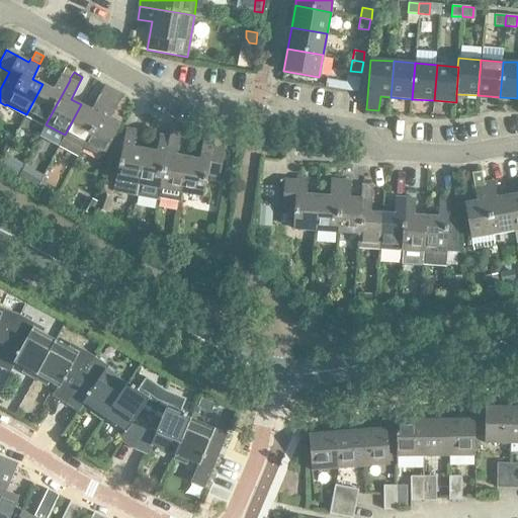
[(61,75),(53,90),(42,84),(26,114),(46,124),(70,80),(61,75)]
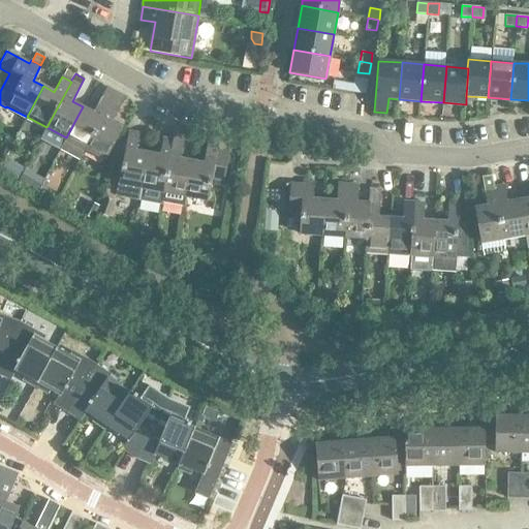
[(332,89),(366,94),(368,80),(354,78),(352,85),(333,81),(332,89)]
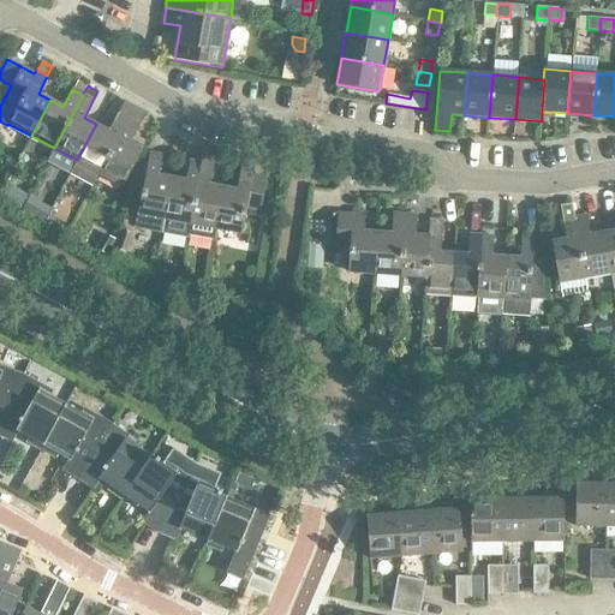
[(93,185),(100,173),(135,107),(124,101),(108,131),(96,124),(77,160),(70,173),(93,185)]
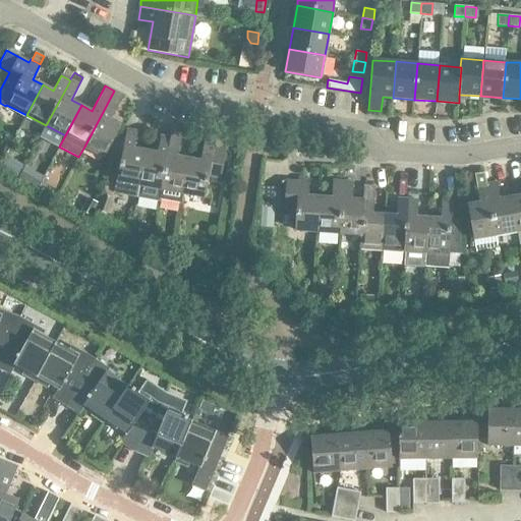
[(110,120),(123,96),(114,91),(84,147),(105,157),(121,126),(110,120)]
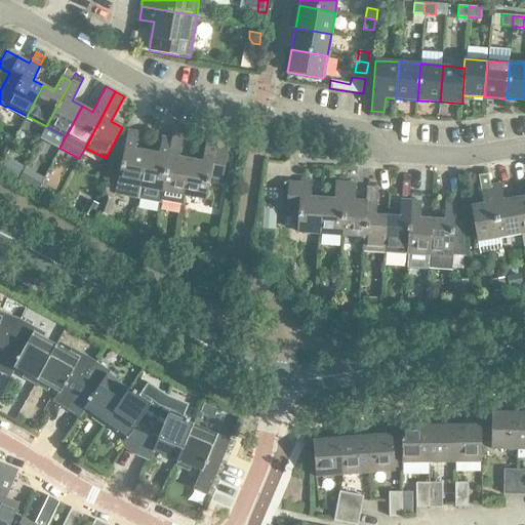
[(171,139),(161,200),(183,204),(184,194),(190,160),(178,158),(184,129),(173,127),(170,138),(171,139)]
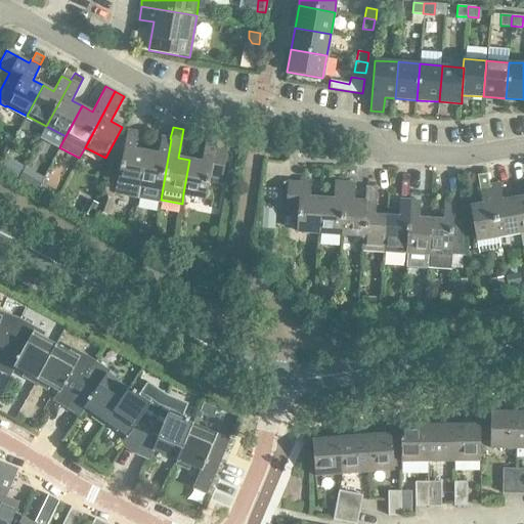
[(138,132),(127,131),(115,194),(137,199),(146,151),(135,149),(138,132)]
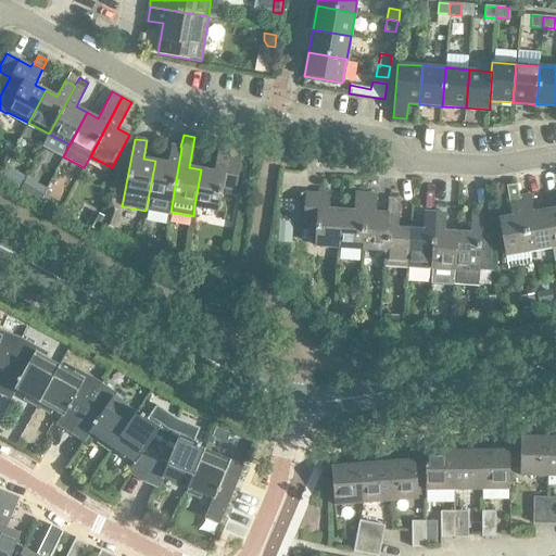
[(155,161),(146,211),(169,215),(171,212),(181,148),(180,147),(171,146),(167,163),(155,161)]
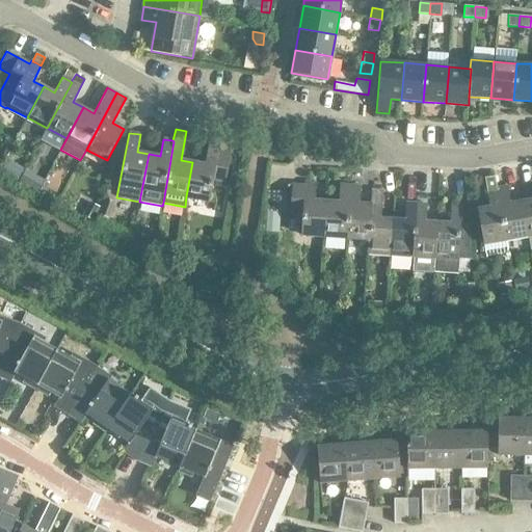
[(192,162),(186,196),(209,201),(213,180),(225,182),(231,155),(218,153),(218,150),(208,148),(205,164),(192,162)]
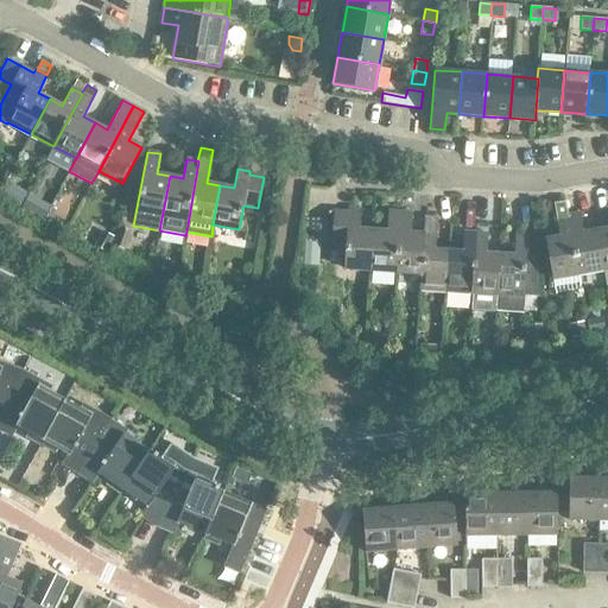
[(19,211),(26,214),(35,197),(29,194),(19,211)]
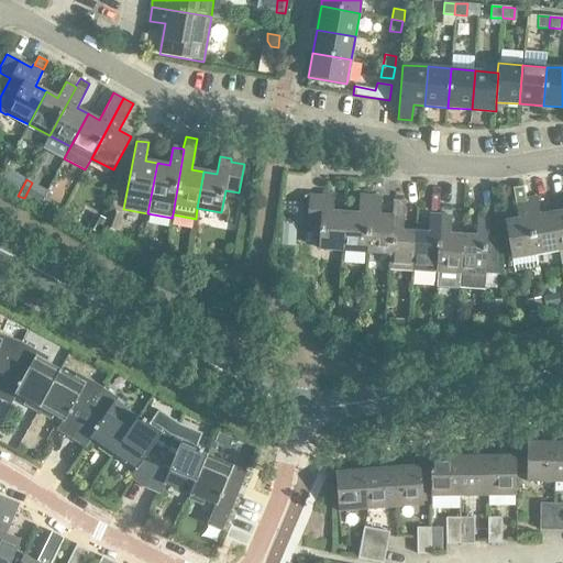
[(46,188),(39,183),(34,191),(42,196),(46,188)]
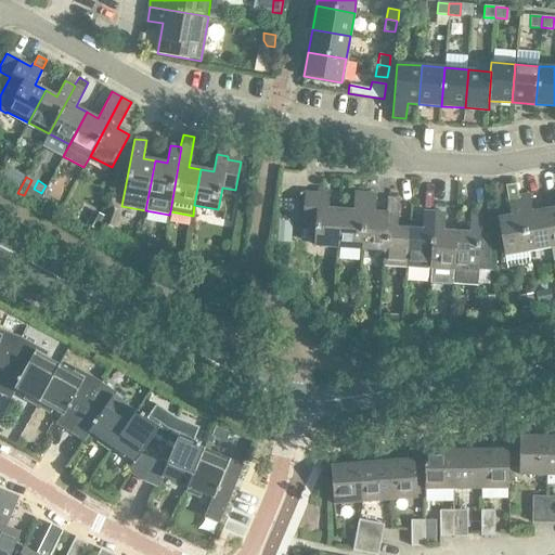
[(528,250),(518,196),(516,183),(505,185),(511,216),(498,218),(504,255),(528,250)]
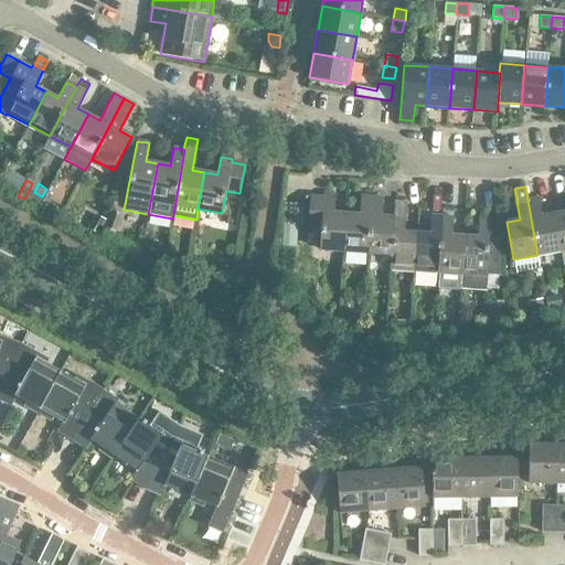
[(561,251),(564,249),(564,192),(564,193),(564,201),(564,211),(554,213),(561,251)]
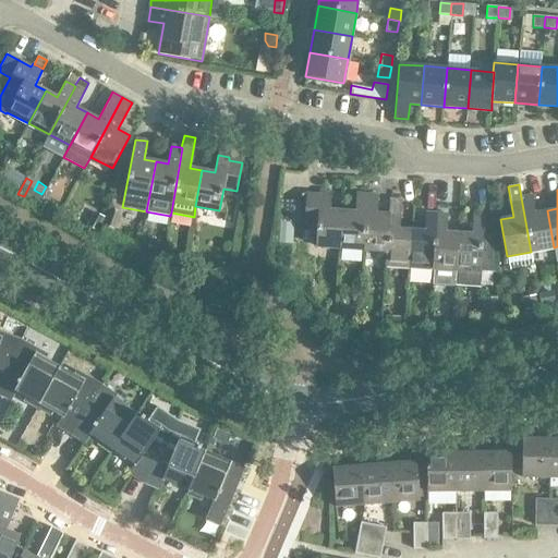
[(50,193),(47,191),(41,201),(46,203),(50,193)]
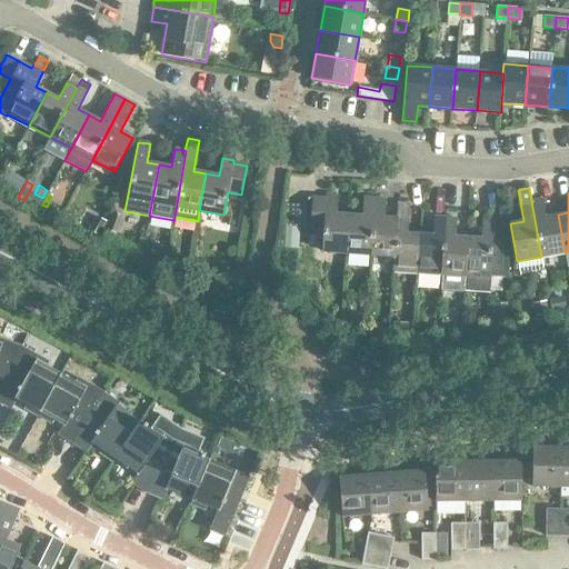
[(326,199),(312,198),(310,227),(323,228),(321,251),(347,252),(349,215),(336,215),(337,196),(326,195),(326,199)]
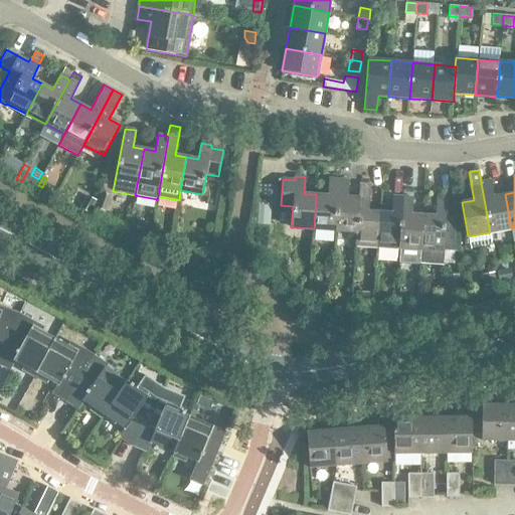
[(316,194),(314,228),(335,230),(339,179),(329,179),(327,195),(316,194)]
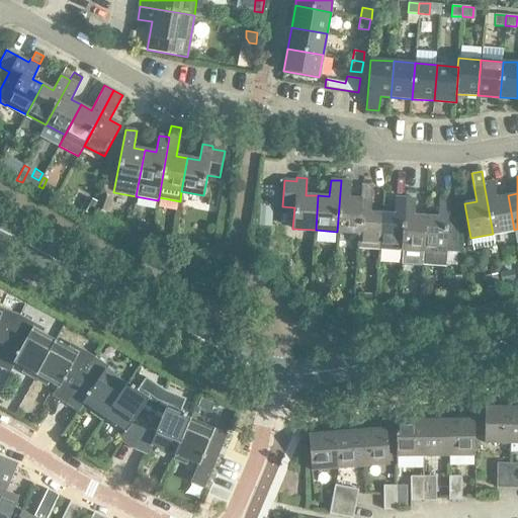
[(351,181),(341,180),(337,232),(358,233),(361,198),(349,198),(351,181)]
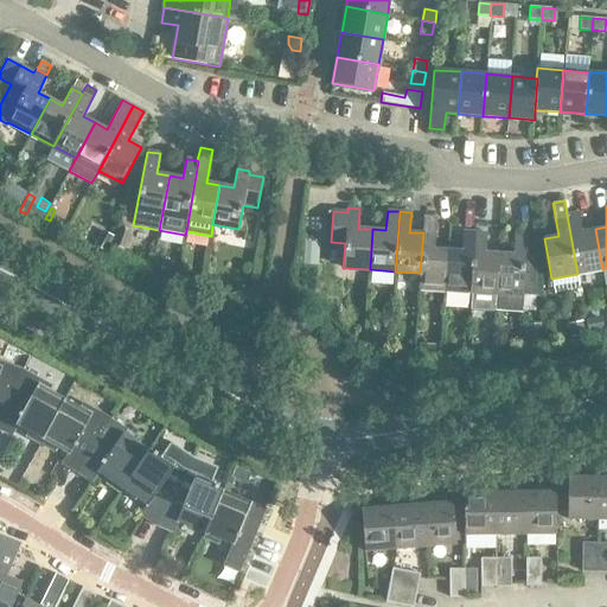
[(582,231),(579,212),(567,215),(577,274),(602,269),(595,229),(582,231)]
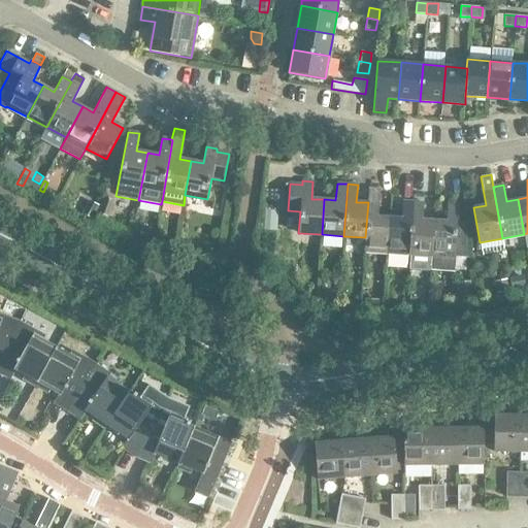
[(368,202),(365,237),(364,252),(387,253),(390,218),(377,217),(380,189),(369,188),(368,199),(368,202)]
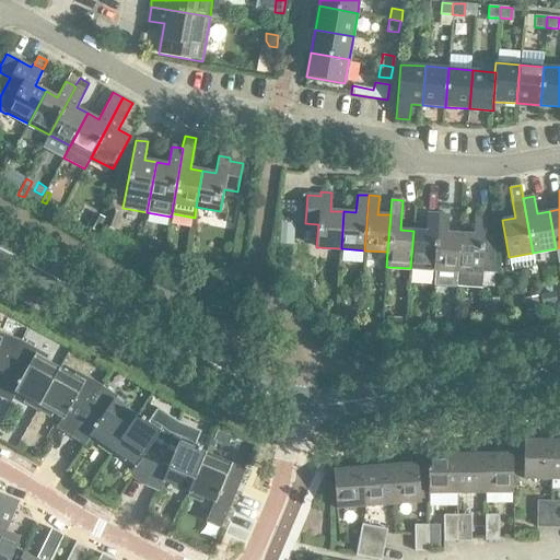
[(109,208),(104,225),(115,230),(121,212),(109,208)]
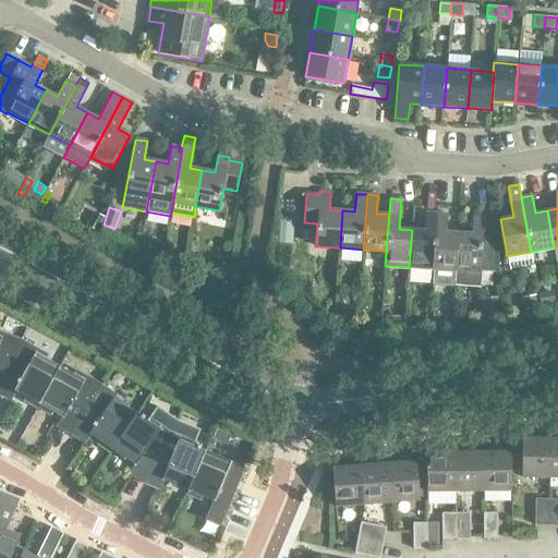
[(94,211),(86,226),(97,231),(105,217),(94,211)]
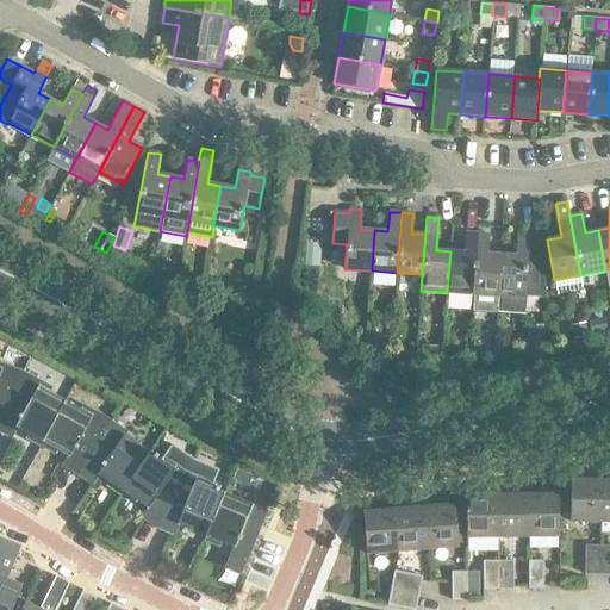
[(447,292),(473,294),(477,234),(465,232),(464,253),(450,251),(447,292)]
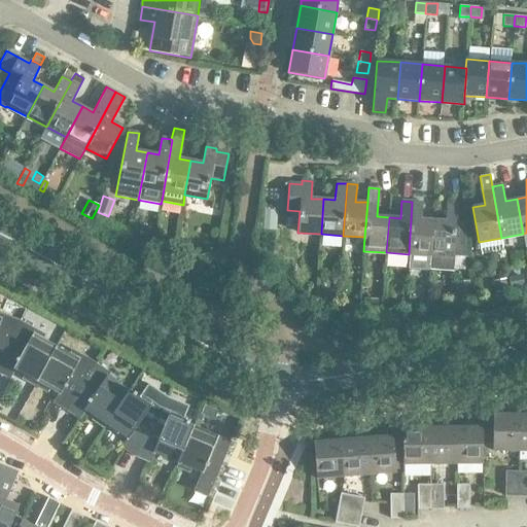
[(421,219),(422,203),(412,202),(409,254),(430,255),(433,220),(421,219)]
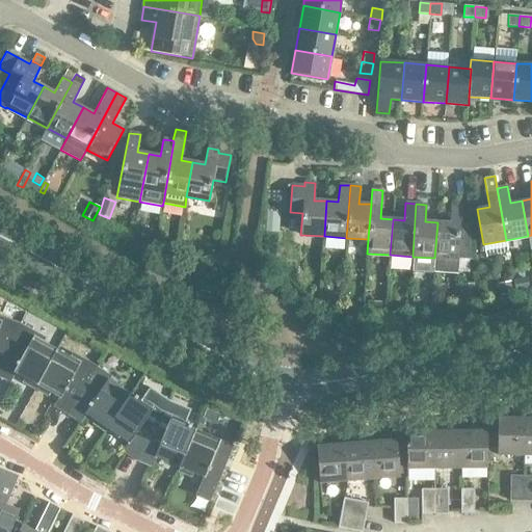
[(437,222),(434,258),(433,272),(457,273),(458,260),(470,260),(468,228),(460,228),(461,207),(450,206),(449,223),(437,222)]
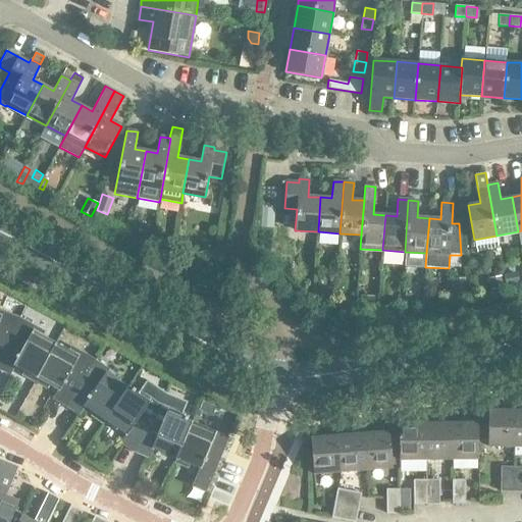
[(153,236),(143,235),(142,244),(152,245),(153,236)]
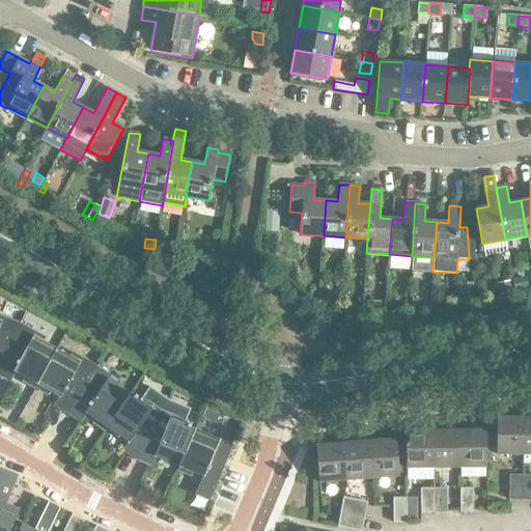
[(160,258),(173,260),(174,252),(162,251),(160,258)]
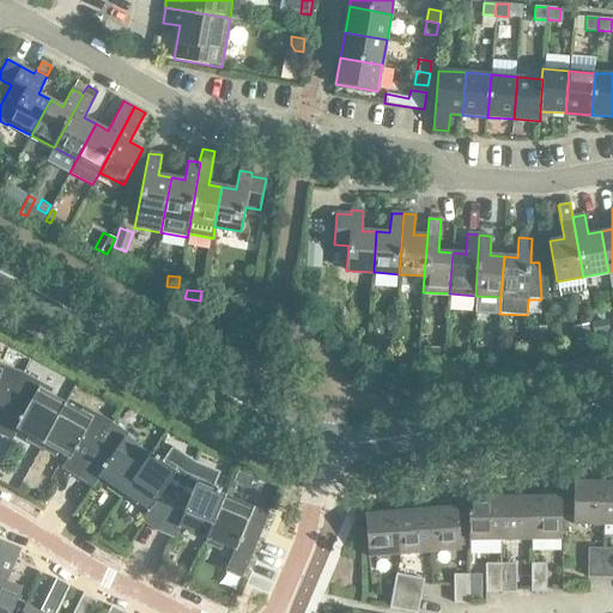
[(607,319),(590,322),(594,335),(610,333),(607,319)]
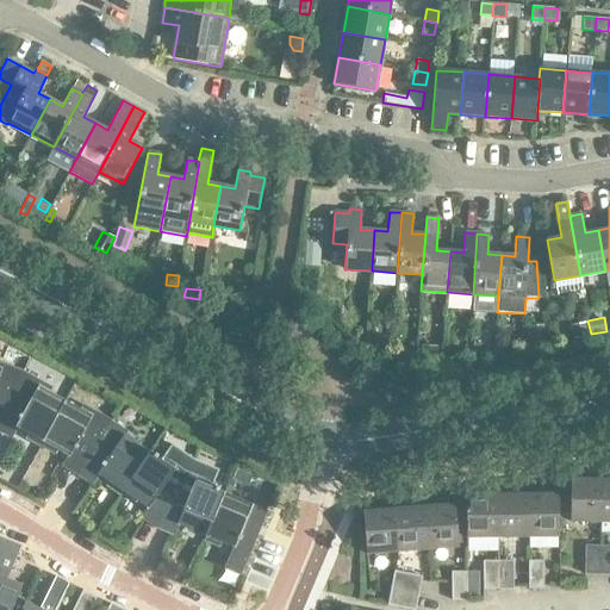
[(587,337),(585,323),(571,325),(574,338),(587,337)]
